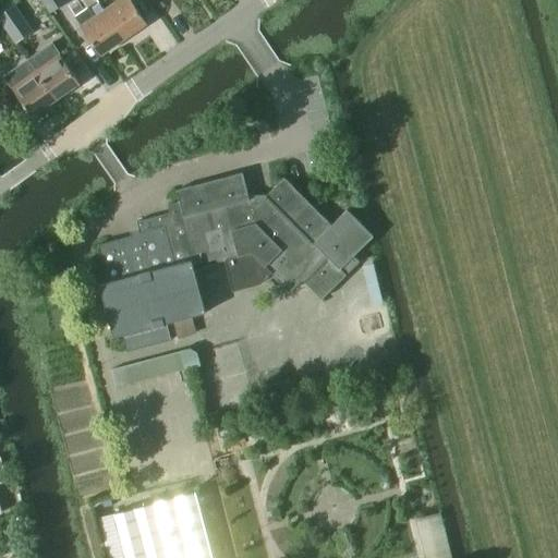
[(65,1),(63,0),(40,0),(49,12),(65,1)]
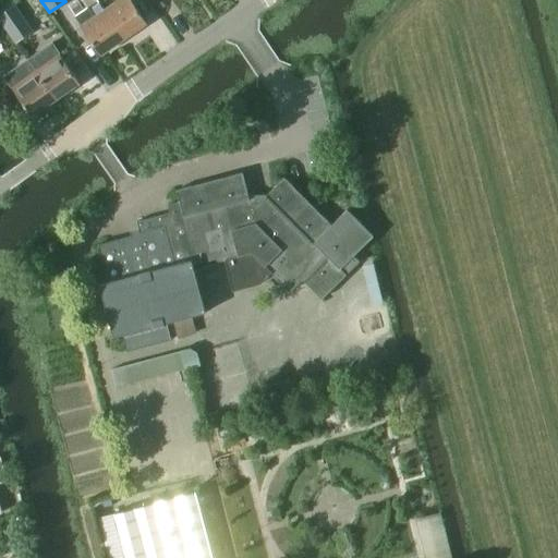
[(130,0),(120,0),(104,11),(123,39),(146,24),(130,0)]
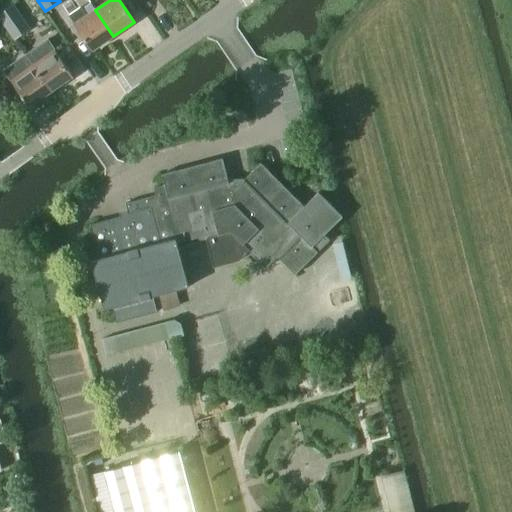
[(11,5),(0,12),(0,20),(3,25),(14,40),(28,30),(17,14),(11,5)]
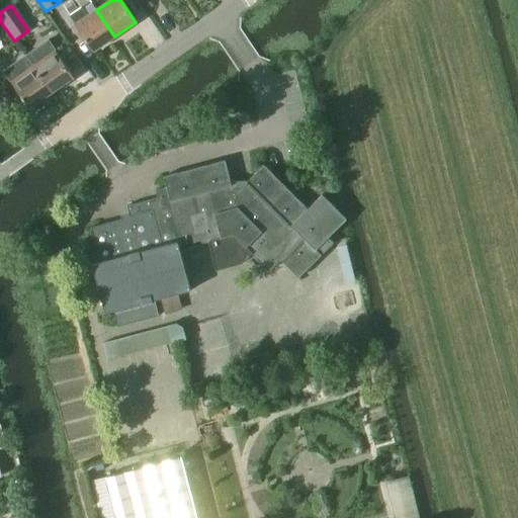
[(93,52),(114,36),(96,10),(88,16),(82,7),(70,16),(75,25),(93,52)]
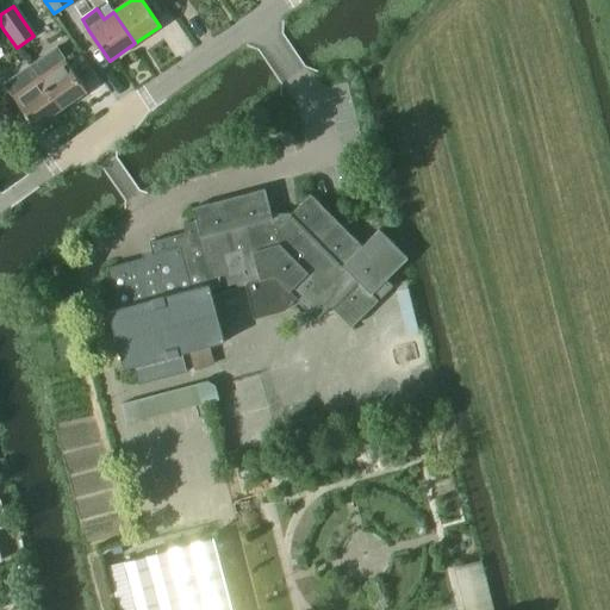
[(56,47),(30,66),(60,110),(86,91),(56,47)]
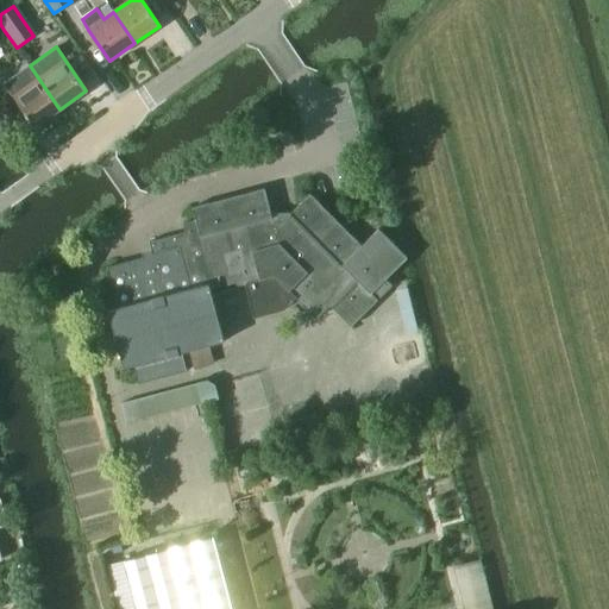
[(30,66),(4,83),(12,96),(33,127),(60,110),(30,66)]
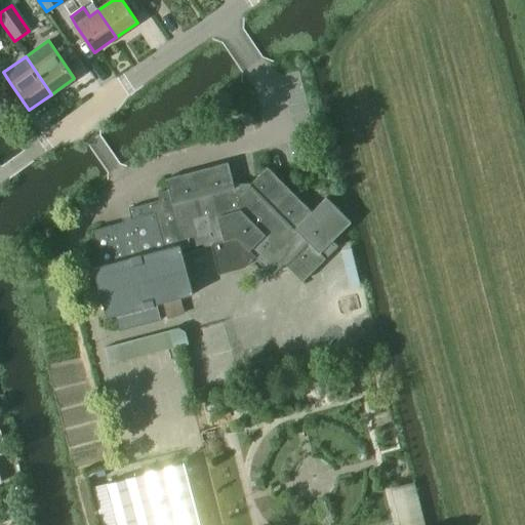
[(157,193),(159,201),(166,226),(172,225),(179,250),(180,249),(201,244),(205,246),(210,245),(218,274),(244,267),(254,257),(268,271),(279,259),(301,282),(337,247),(332,241),(351,223),(326,198),(312,212),(267,167),(251,183),(233,185),(227,163),(165,179),(168,190),(157,193)]
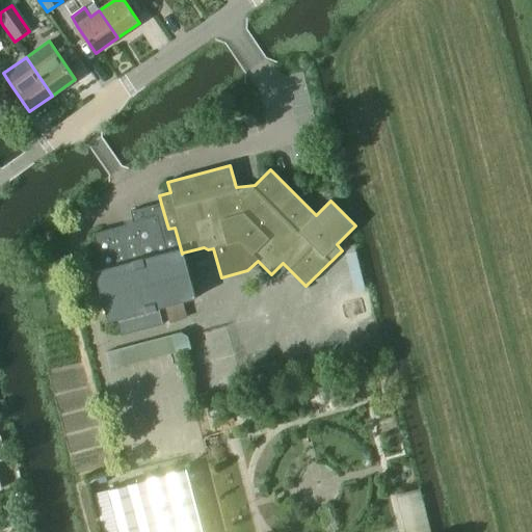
[(195,298),(183,253),(182,254),(175,228),(168,229),(161,204),(130,212),(132,223),(92,234),(102,269),(95,271),(108,322),(116,319),(121,336),(162,324),(158,309),(195,298)]
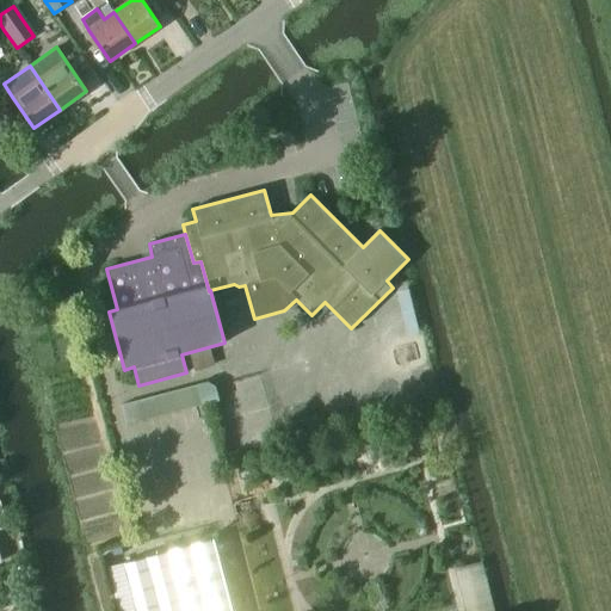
[(196,386),(201,403),(218,400),(215,387),(208,383),(196,386)]
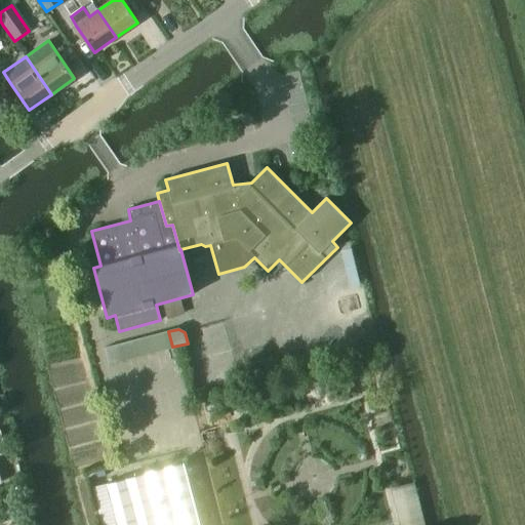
[(117,524),(198,524),(184,465),(108,483),(117,524)]
